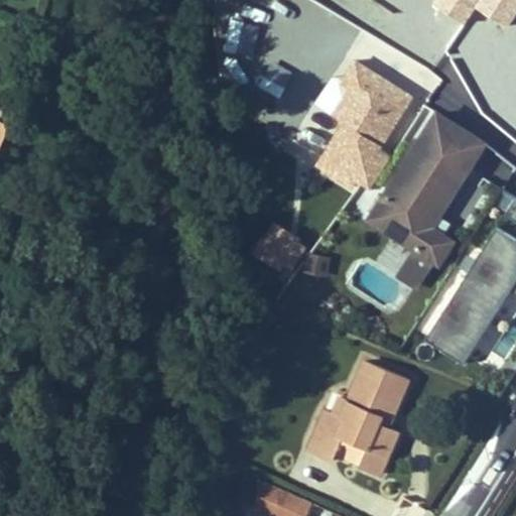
[(299,0),(274,0),(291,11),(299,0)]
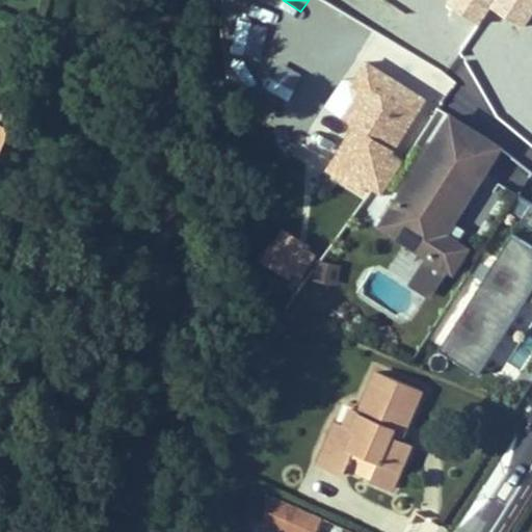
[(429,151),(450,118),(427,104),(406,136),(429,151)]
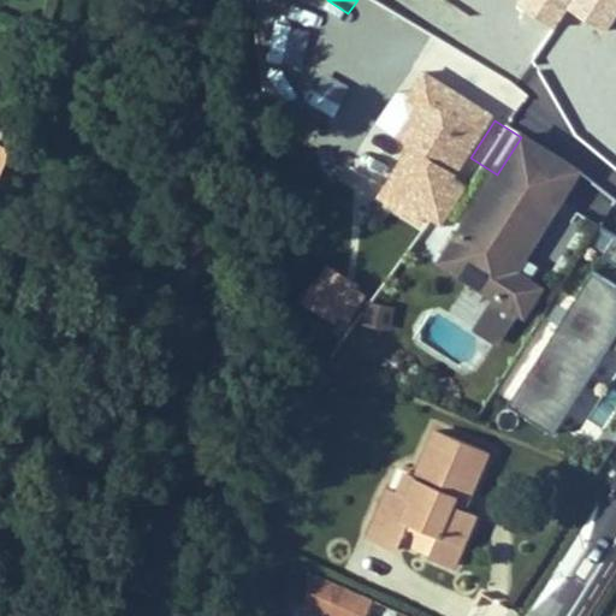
[(515,271),(579,170),(522,135),(521,137),(461,232),(468,237),(450,265),(497,296),(519,309),(523,313),(540,286),(515,271)]
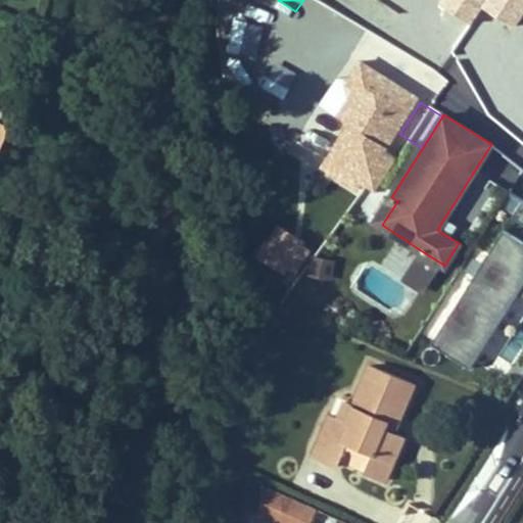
[(522,199),(508,192),(500,209),(522,221),(522,199)]
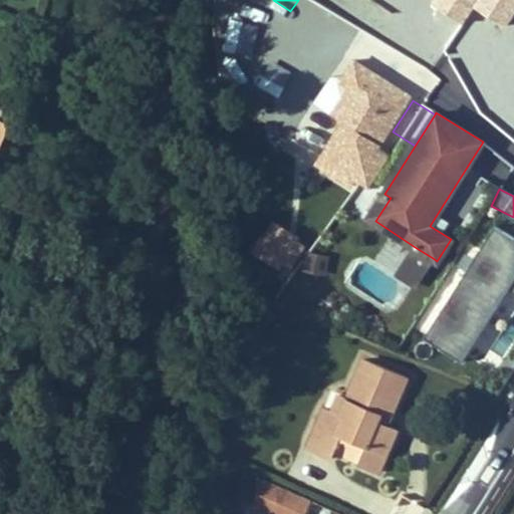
[(375,221),(391,198),(384,194),(369,218),(375,221)]
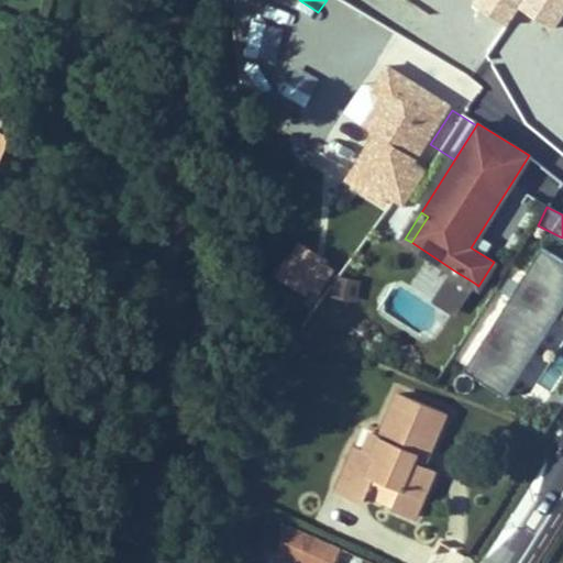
[(276,275),(307,293),(327,257),(295,240),(276,275)]
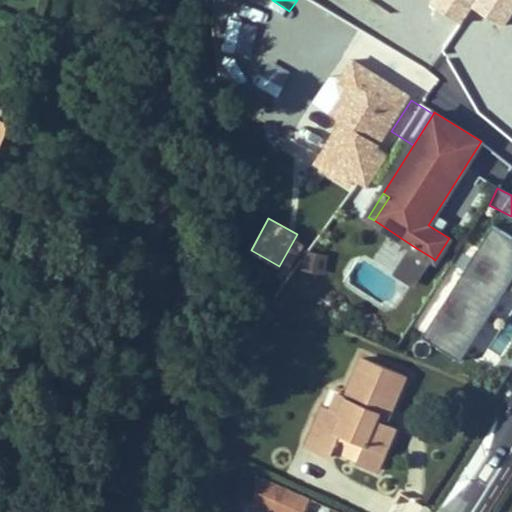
[(511,235),(485,220),(422,335),(494,374),(511,341),(511,235)]
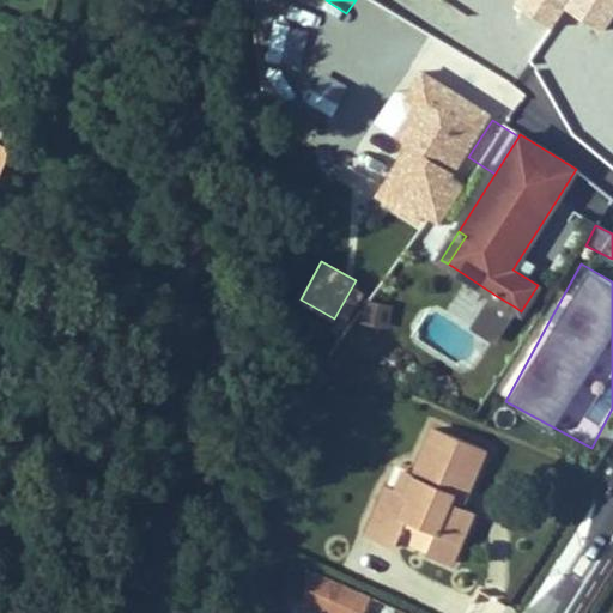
[(495,341),(516,308),(495,295),(473,327),(495,341)]
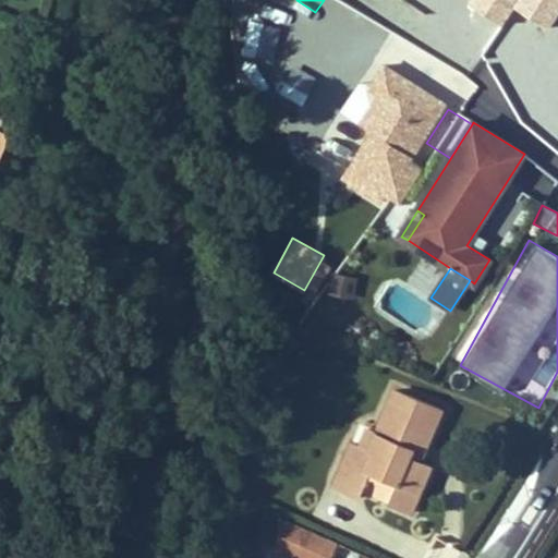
[(342,294),(346,277),(336,275),(331,292),(342,294)]
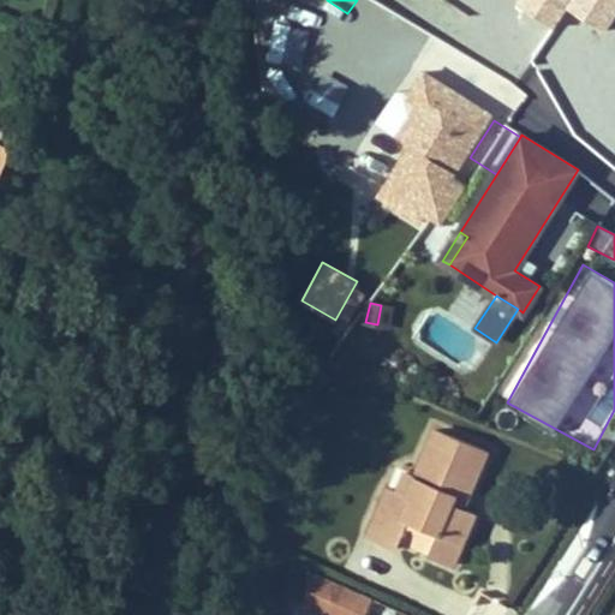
[(388,327),(392,306),(381,305),(377,324),(388,327)]
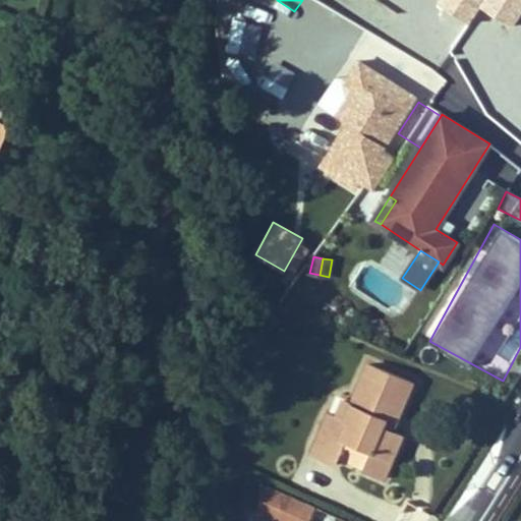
[(398,417),(413,383),(368,364),(352,403),(344,400),(337,417),(329,413),(311,454),(337,464),(339,459),(384,478),(402,436),(392,431),(383,427),(389,413),(398,417)]
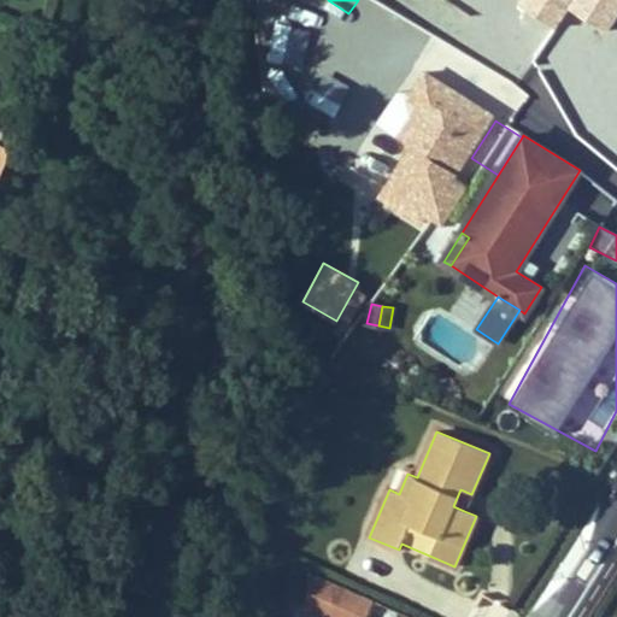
[(464,511),(471,494),(460,489),(453,506),(464,511)]
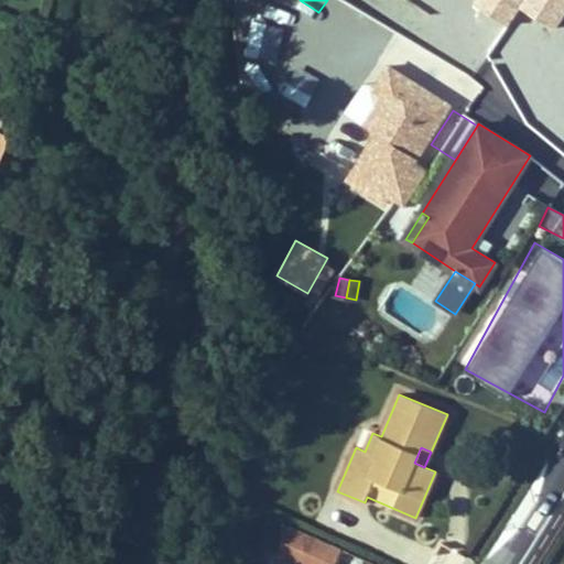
[(334,563),(342,549),(306,532),(300,563),(334,563)]
